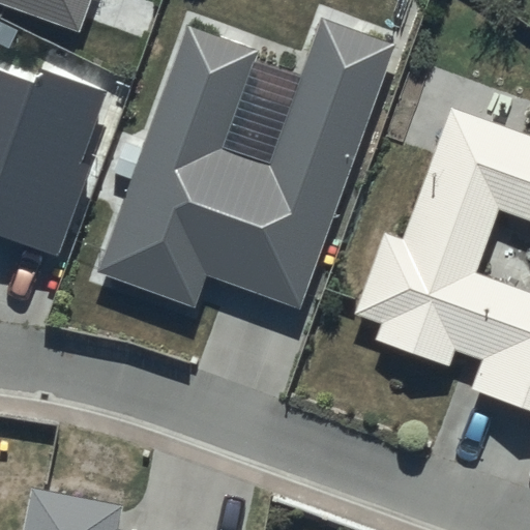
[(0,0),(78,29),(88,0),(0,0)]
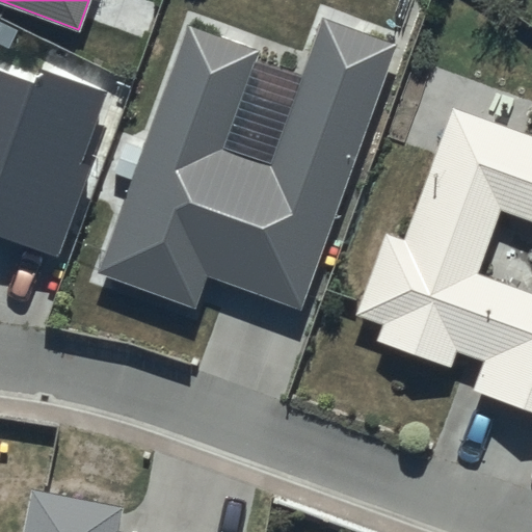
[(256,50),(185,24),(96,281),(191,316),(207,275),(294,309),(393,45),(320,18),(266,159),(221,142),(256,50)]
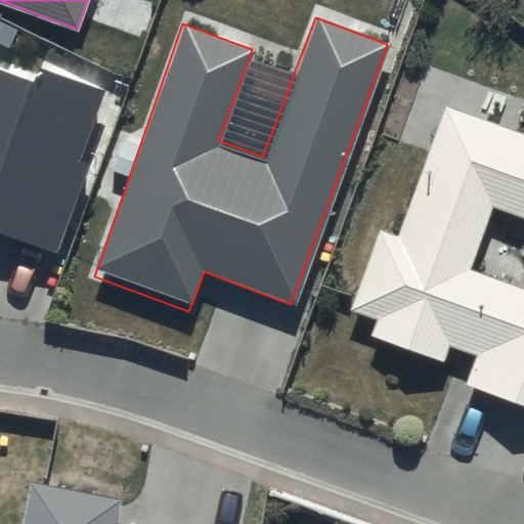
[(32,82),(0,70),(0,232),(54,253),(88,163),(76,158),(101,91),(37,67),(32,82)]
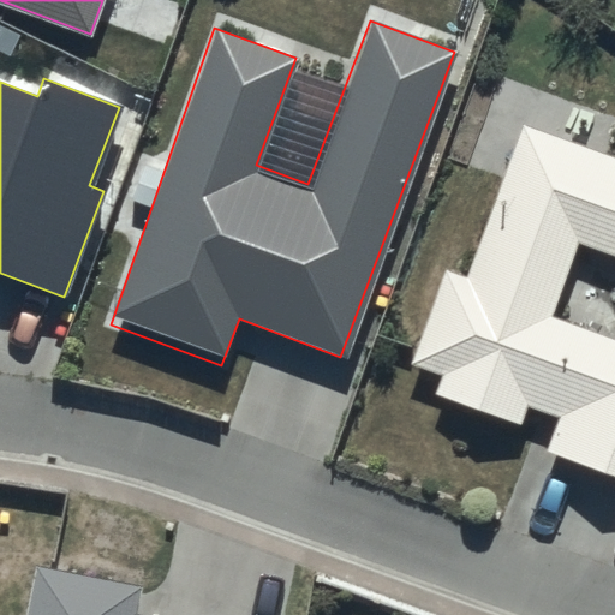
[(614,157),(521,125),(464,276),(442,269),(408,364),(440,375),(434,394),(520,424),(525,408),(555,418),(543,453),(614,478),(614,157)]
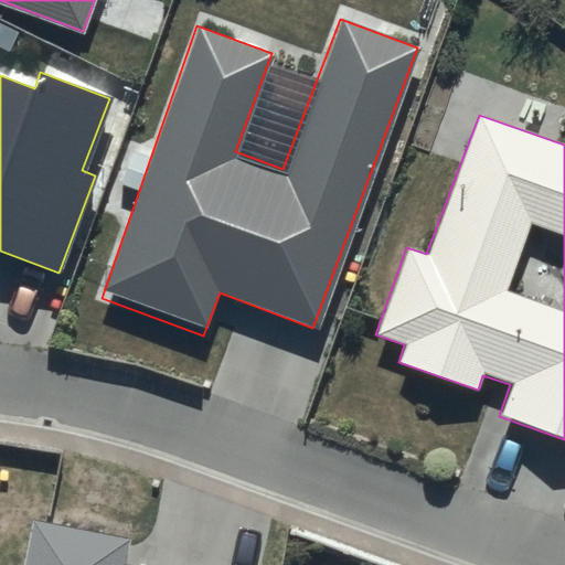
[(130,537),(34,519),(23,564),(129,564),(125,564),(130,537)]
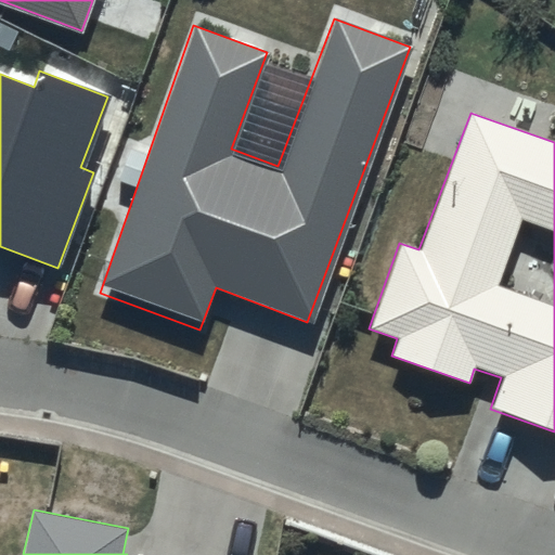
All buildings are outlined.
